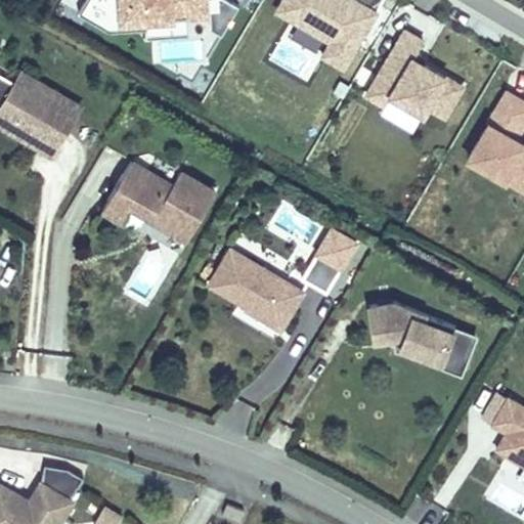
[(147,38),(190,37),(211,31),(221,37),(241,6),(229,0),(83,0),(76,14),(108,33),(120,33),(120,30),(147,29),(147,38)]
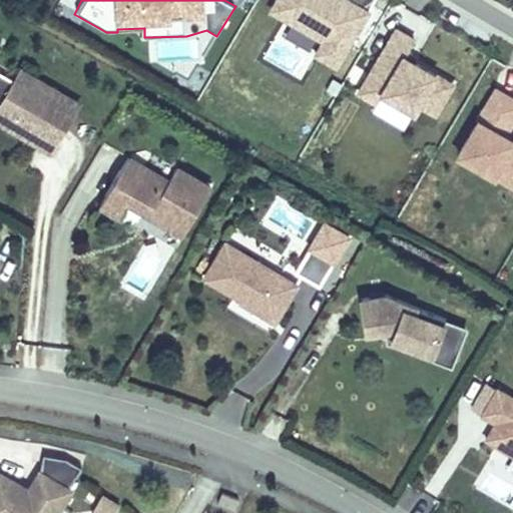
[(274,0),(267,13),(318,43),(310,57),(336,72),(370,13),(368,12),(375,0),(274,0)]
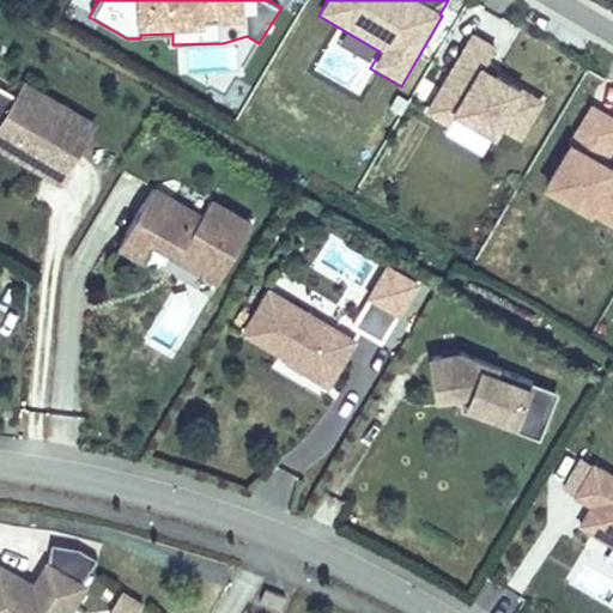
[(542,104),(480,70),(493,46),(469,32),(423,113),(447,127),(451,119),(493,141),(499,131),(521,144),(542,104)]
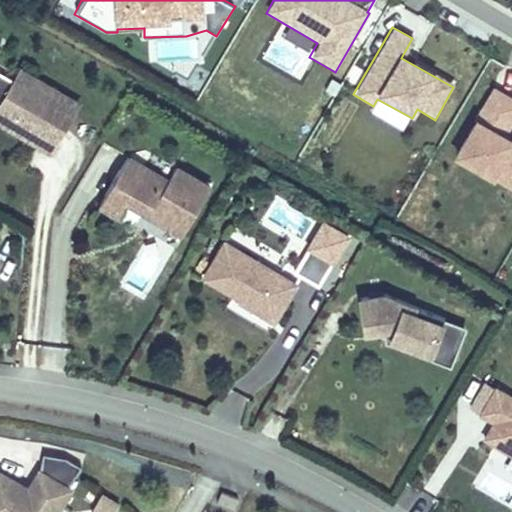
[(80,105),(22,71),(16,81),(0,71),(0,115),(6,112),(19,120),(14,129),(36,142),(41,133),(58,143),(80,105)]
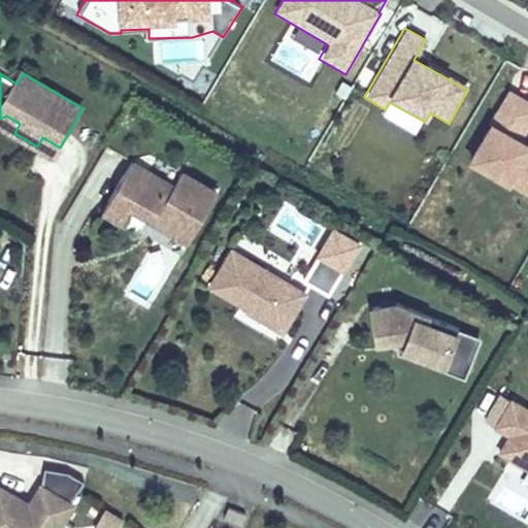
[(464,165),(506,189),(507,187),(527,198),(527,145),(521,142),(527,130),(527,102),(506,90),(464,165)]
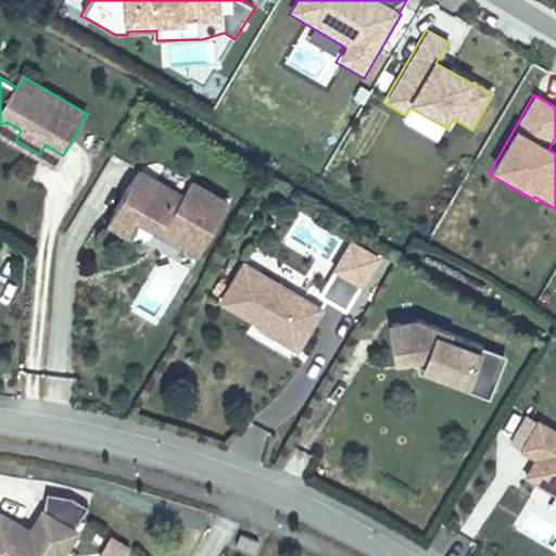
[(7,122),(0,125),(0,131),(15,140),(21,130),(7,122)]
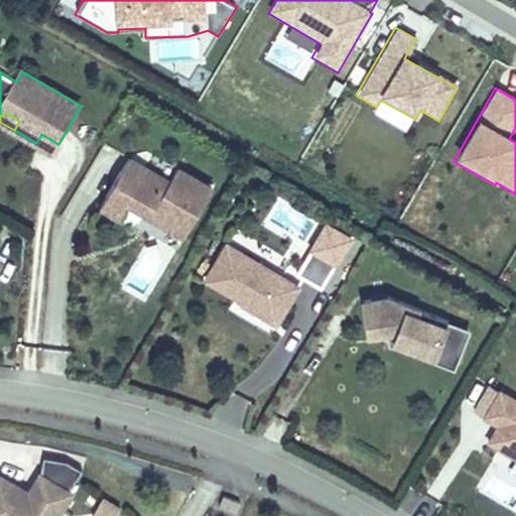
[(58,144),(41,134),(36,143),(52,152),(58,144)]
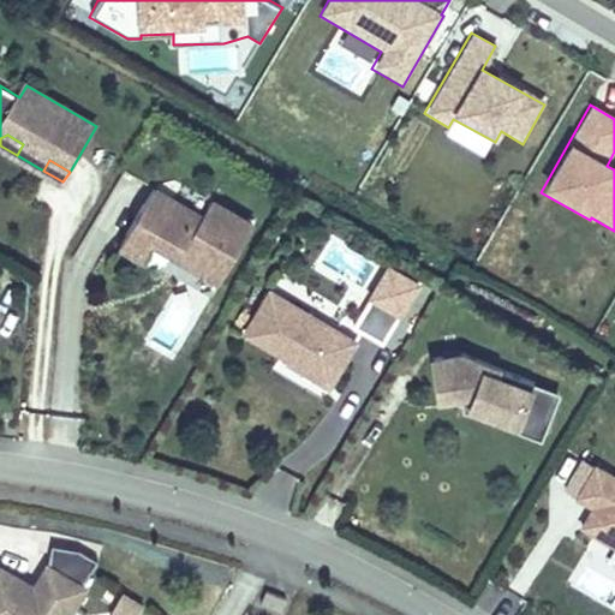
[(185,266),(220,286),(256,226),(214,201),(204,216),(159,189),(121,251),(142,263),(153,246),(156,240),(189,260),(185,266)]
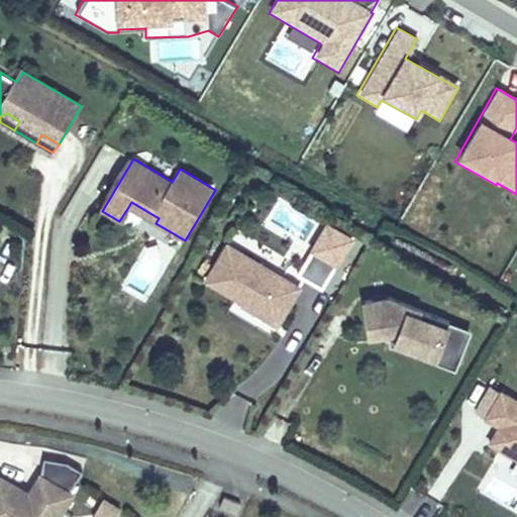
[(131,202),(128,207),(156,223),(159,218),(131,202)]
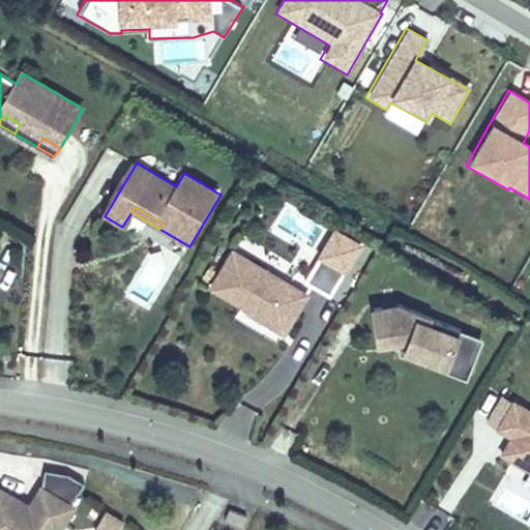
[(365,245),(335,228),(318,258),(320,259),(346,274),(347,275),(365,245)]
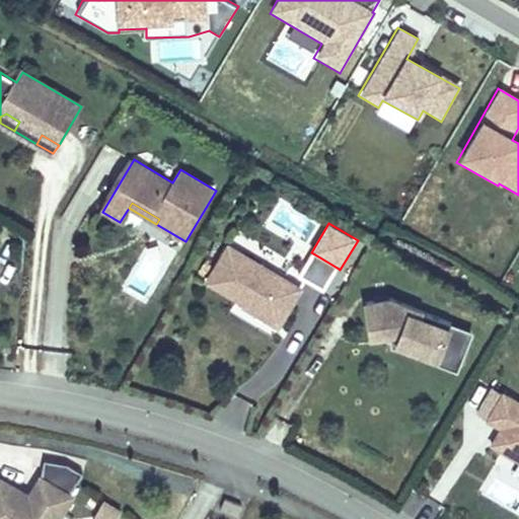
[(303,289),(228,244),(205,283),(243,306),(242,308),(279,329),(303,289)]
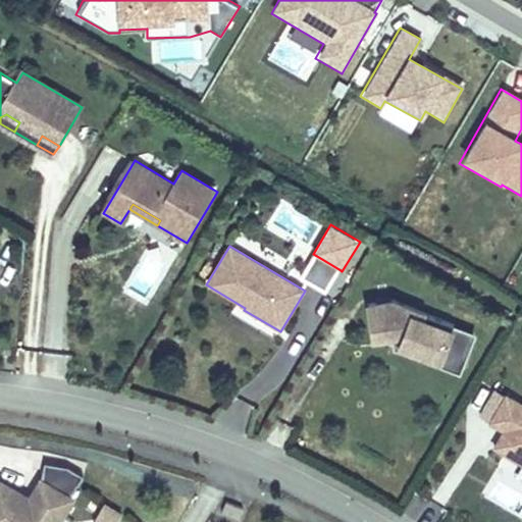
[(341,270),(315,255),(301,277),(326,293),(341,270)]
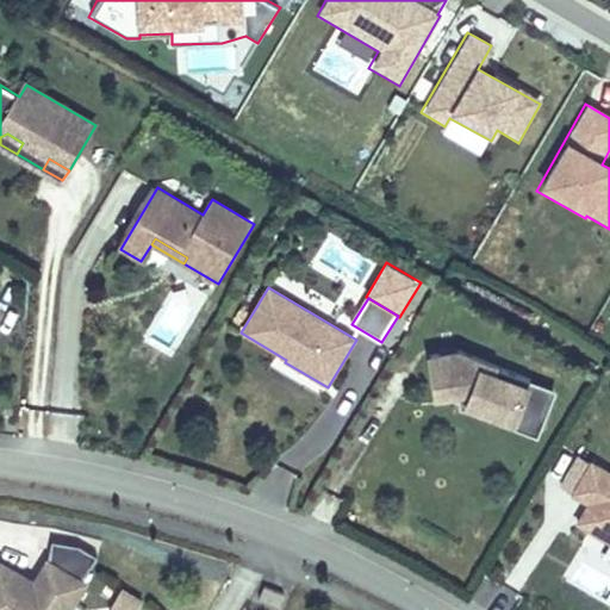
[(541,421),(551,396),(516,381),(518,377),(456,352),(427,356),(433,397),(454,393),(472,390),(471,405),(511,422),(515,410),(541,421)]
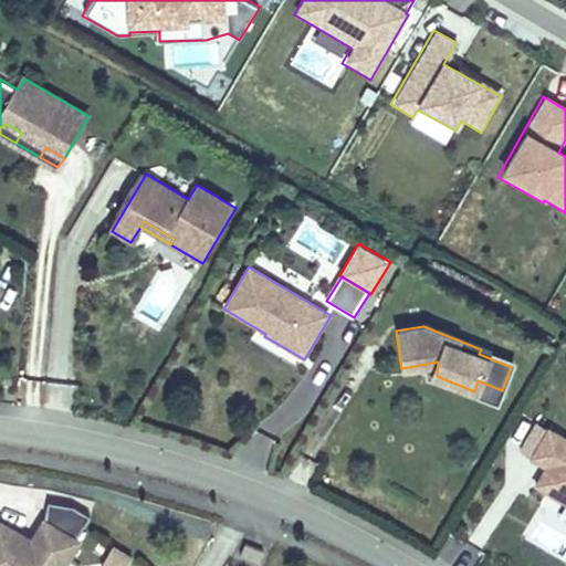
[(474,391),(437,376),(438,362),(421,365),(423,377),(495,406),(502,390),(478,380),(474,391)]
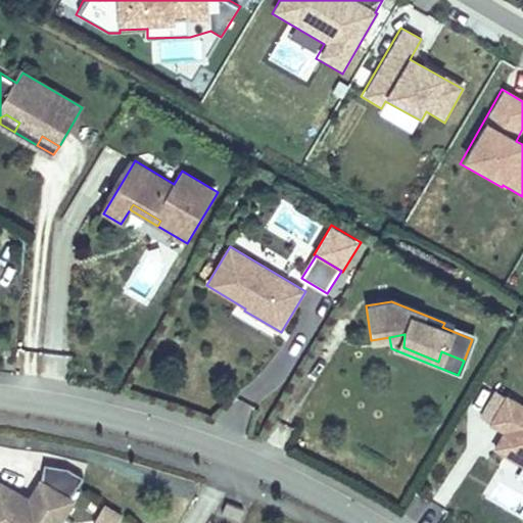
[(522,466),(522,408),(505,397),(489,423),(503,431),(508,450),(522,459),(522,462),(521,466),(522,466)]
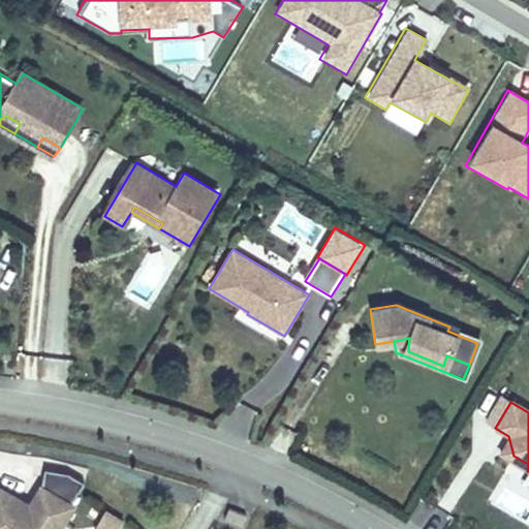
[(498,454),(527,471),(528,467),(528,464),(514,456),(508,436),(498,454)]
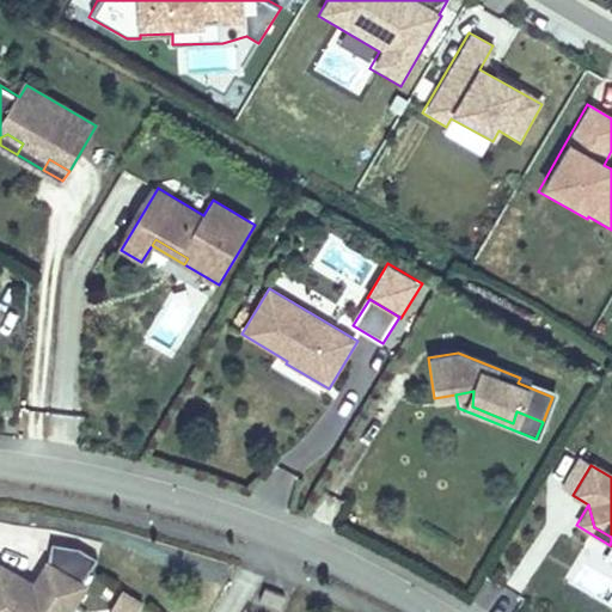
[(85,582),(99,560),(79,548),(51,543),(49,562),(36,582),(0,562),(0,611),(73,611),(90,586),(85,582)]
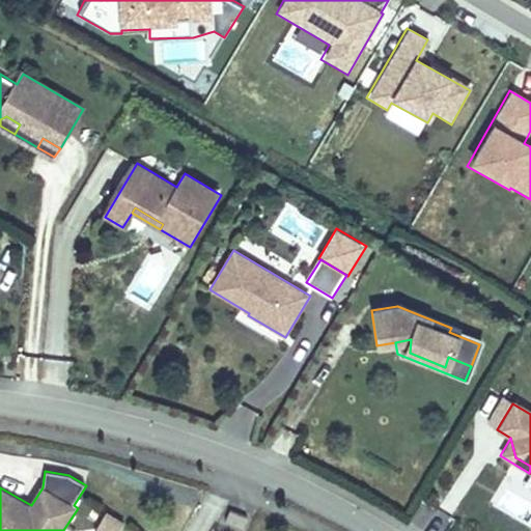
[(408,530),(444,530),(451,518),(421,503),(408,530)]
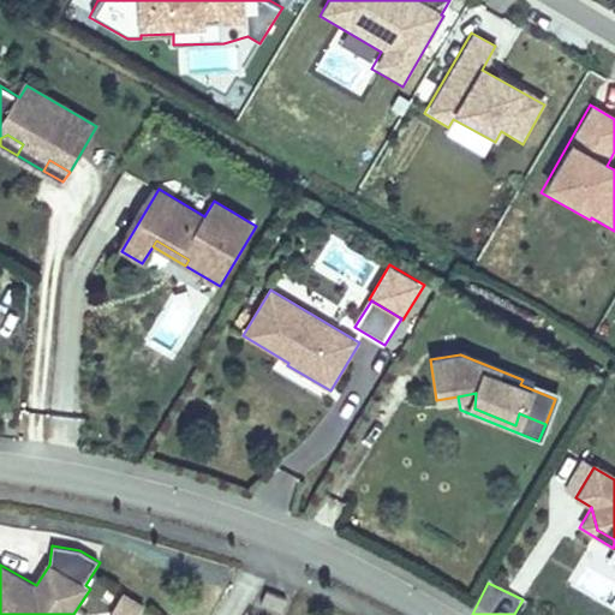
[(111,614),(138,614),(144,605),(123,593),(111,614)]
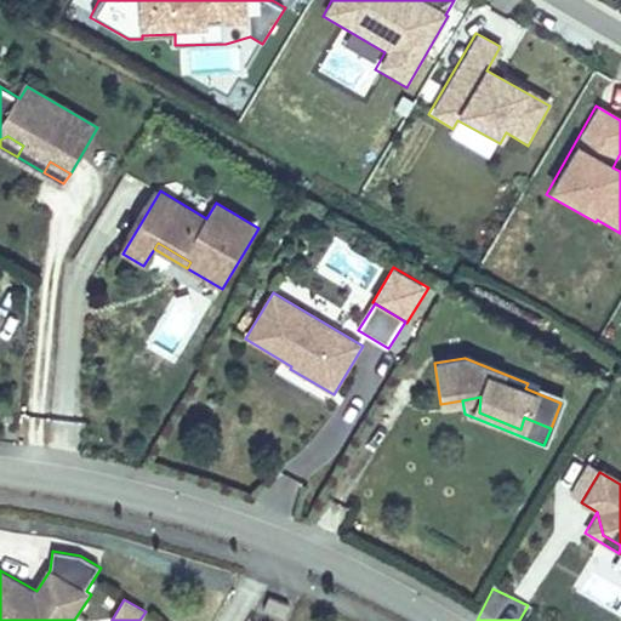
[(283,620),(288,608),(267,599),(262,611),(283,620)]
